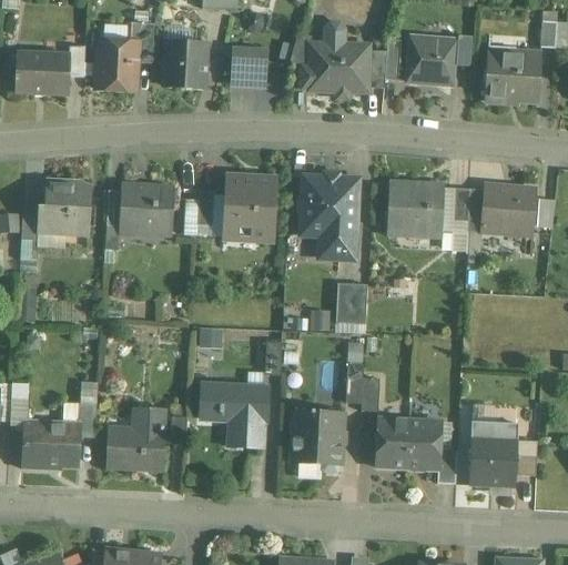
[(216,9),(216,0),(202,0),(202,8),(216,9)]
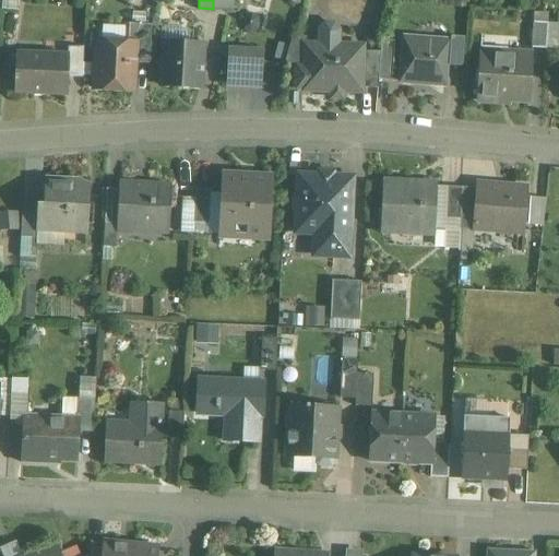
[(214,0),(214,9),(230,10),(233,0),(214,0)]
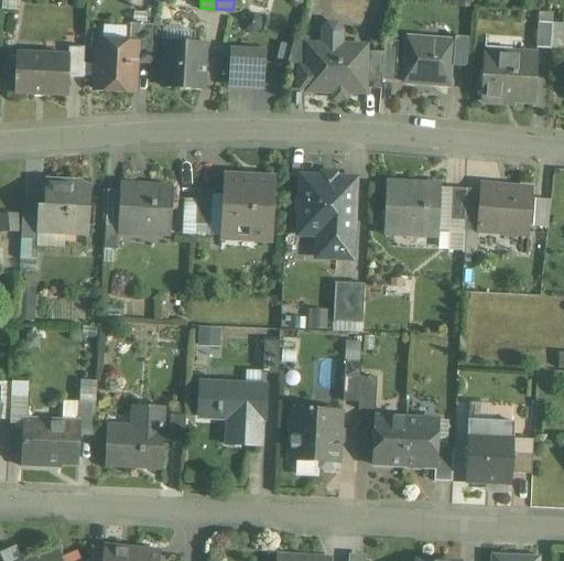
[(538,20),(538,24),(537,46),(551,47),(552,21),(538,20)]
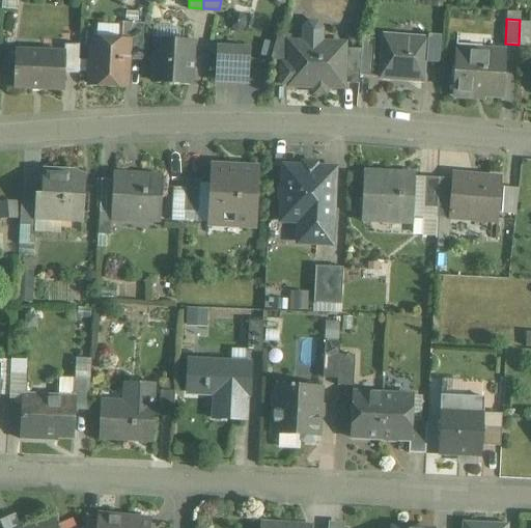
[(127,57),(141,58),(143,21),(121,20),(120,38),(128,39),(127,57)]
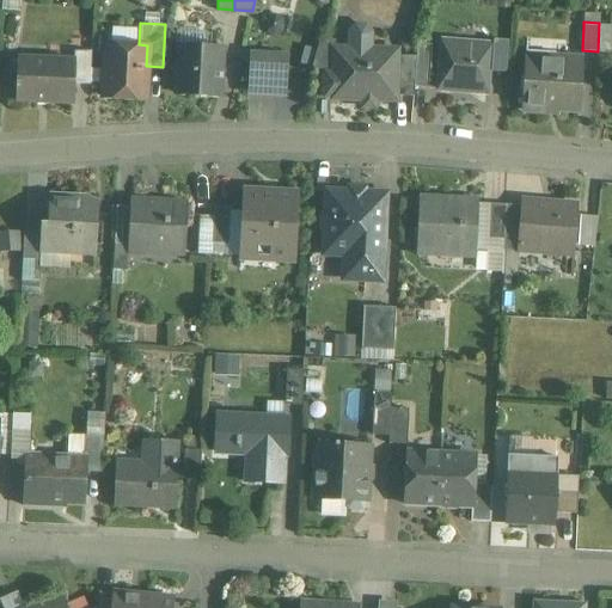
[(334,45),(334,37),(319,37),(311,66),(332,67),(332,45),(334,45)]
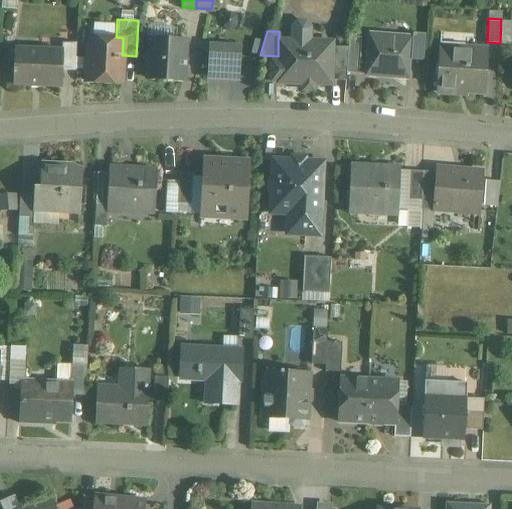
[(367,72),(400,75),(401,75),(405,75),(406,75),(409,36),(371,33),(370,34),(367,72)]
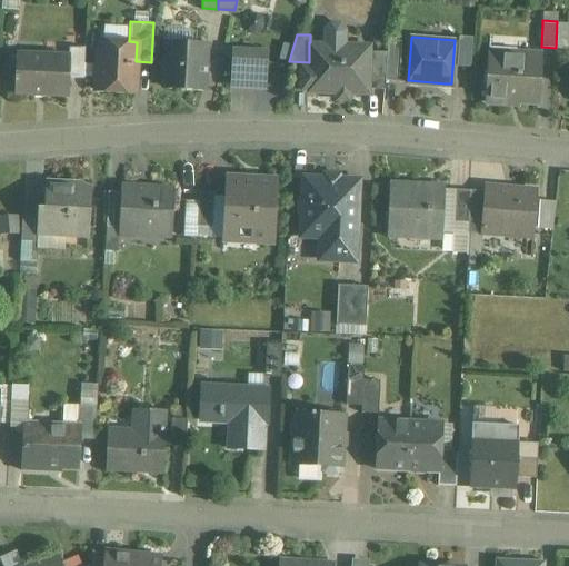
[(401,39),(388,38),(387,50),(385,78),(398,79),(401,39)]
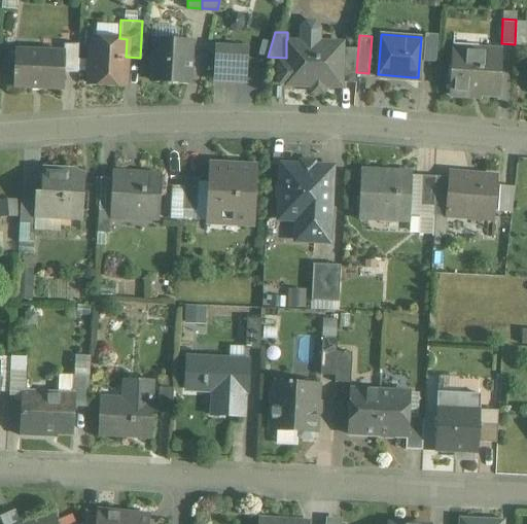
[(127,39),(119,38),(92,36),(90,81),(124,83),(126,57),(127,39)]
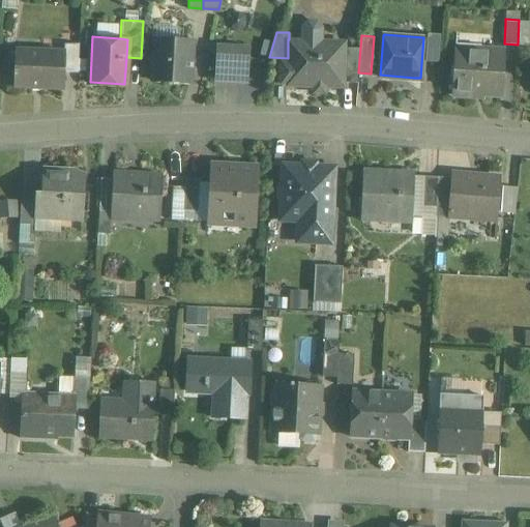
[(192,40),(165,38),(164,38),(156,38),(153,79),(188,81),(192,40)]
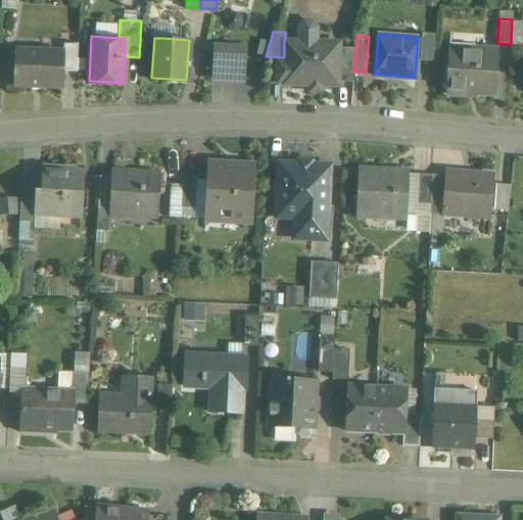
[(339,41),(313,40),(285,39),(284,39),(284,57),(284,60),(278,60),(275,67),(276,74),(277,81),(284,81),(284,83),(336,84),(338,84),(338,80),(339,46),(339,41)]
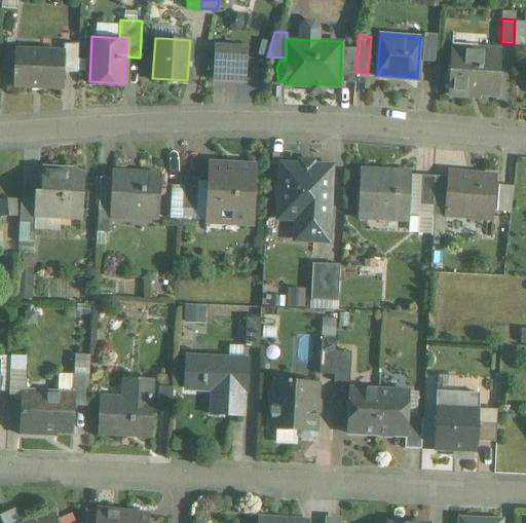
[(64,42),(64,50),(63,71),(77,71),(78,42),(64,42)]
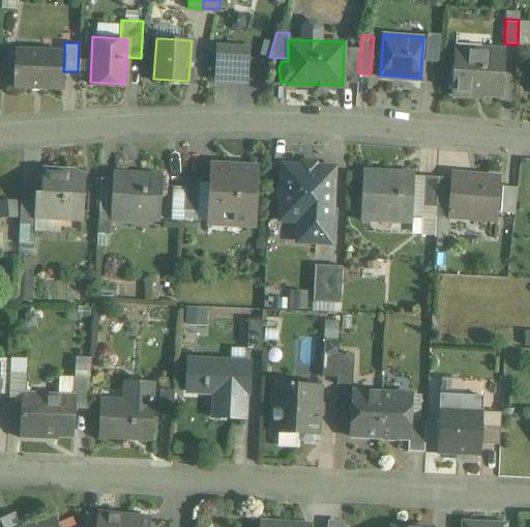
[(248,46),(244,46),(217,45),(215,76),(245,78),(246,78),(248,46)]
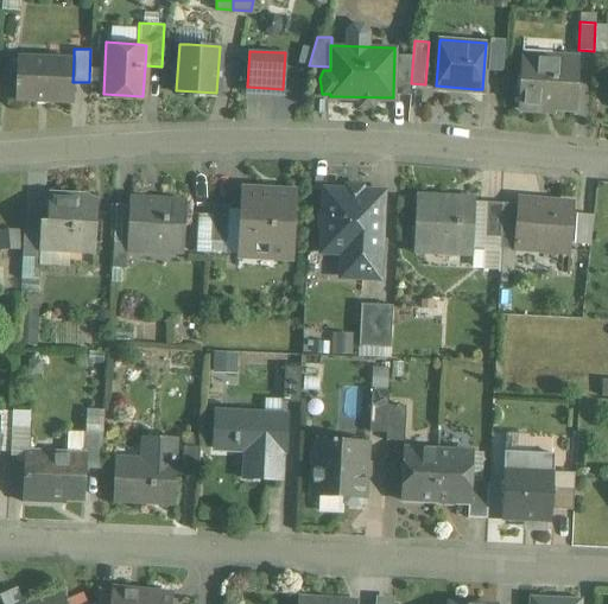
[(393,93),(410,94),(411,83),(413,53),(394,53),(393,93)]
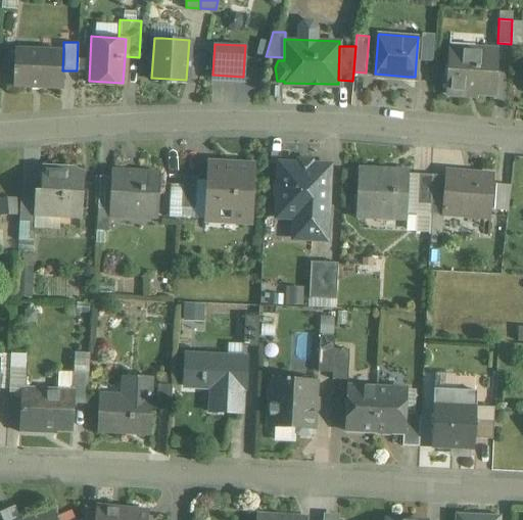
[(494,95),(496,75),(497,49),(463,47),(462,53),(448,52),(446,91),(446,92),(494,95)]
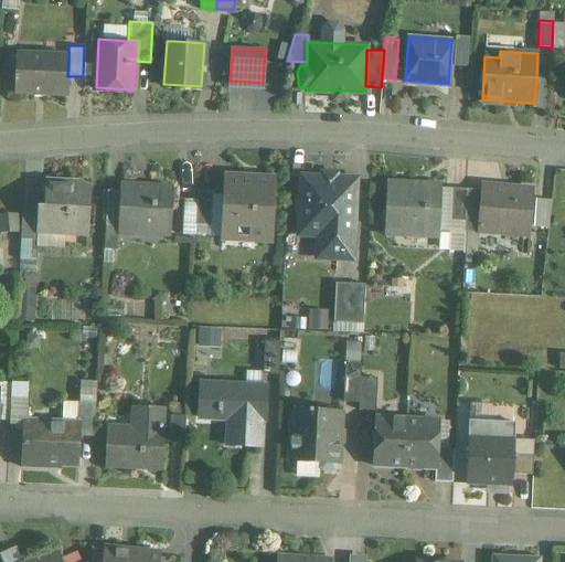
[(67,76),(68,54),(16,52),(14,91),(67,93),(67,76)]
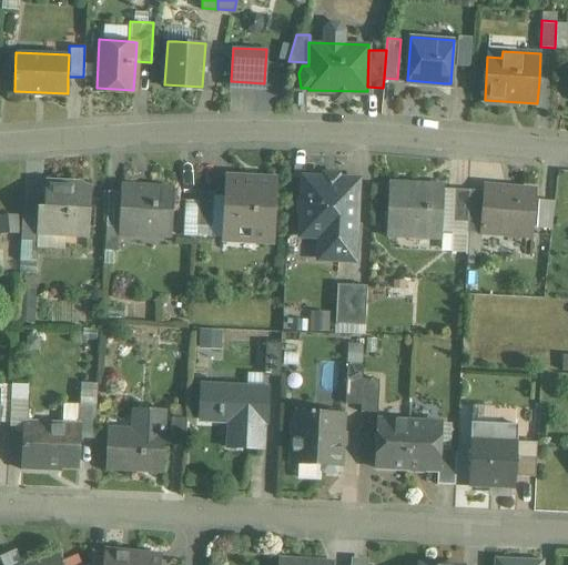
[(276,179),(257,178),(225,177),(222,235),(273,239),(276,179)]
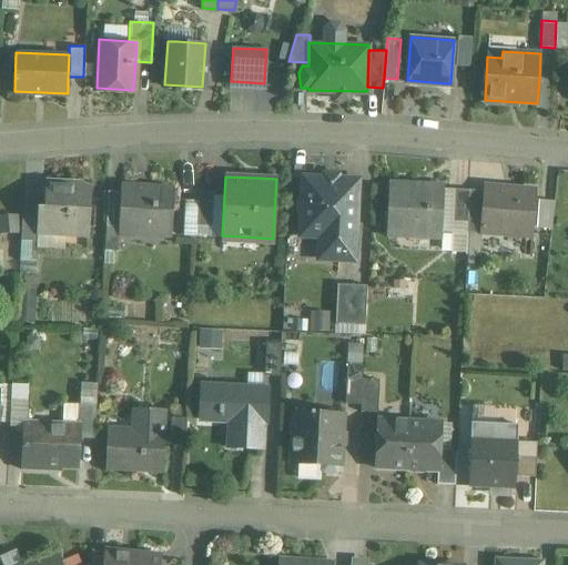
[(300,197),(300,208),(300,210),(301,212),(301,233),(320,234),(320,256),(354,259),(357,180),(357,179),(303,177),(302,194),(300,197)]
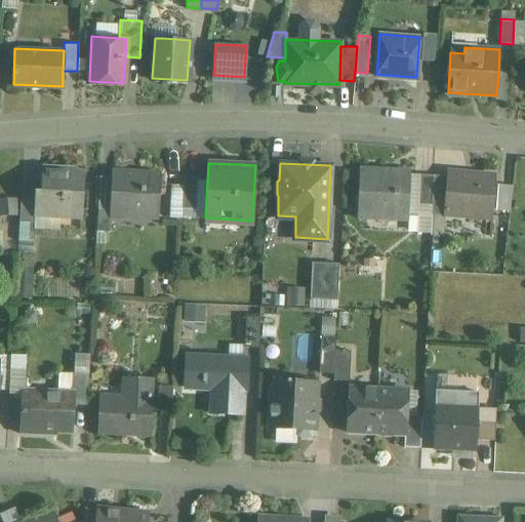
[(83,172),(79,172),(72,171),(72,167),(71,167),(42,166),(41,191),(35,191),(34,210),(80,212),(81,213),(81,212),(83,172)]
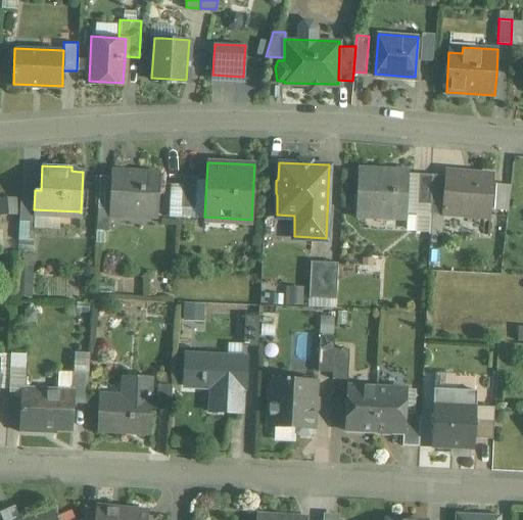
[(408,170),(400,170),(399,170),(359,168),(357,214),(391,216),(393,216),(393,211),(406,213),(408,170)]
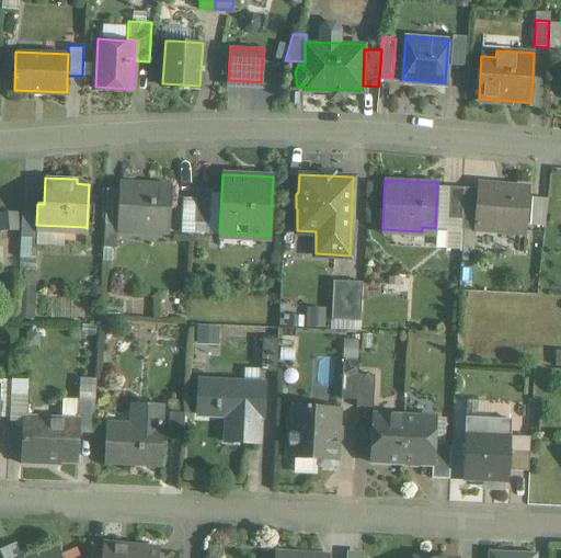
[(117,223),(117,229),(169,231),(171,184),(119,182),(119,188),(117,223)]
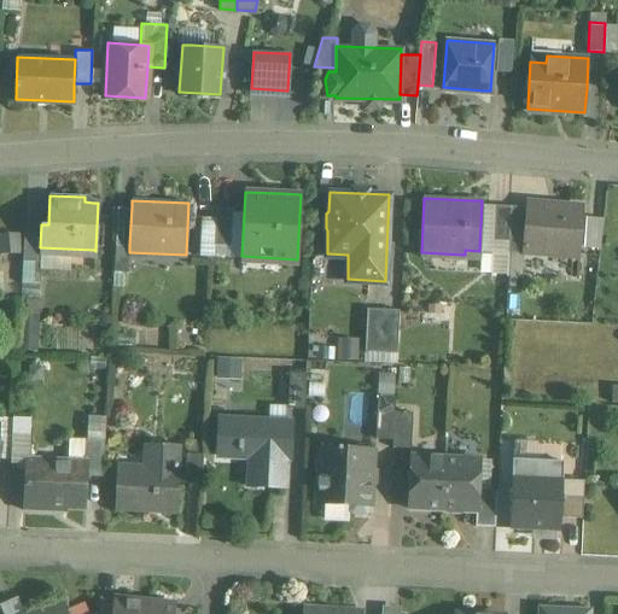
[(579,255),(583,205),(526,200),(525,205),(522,250),(579,255)]
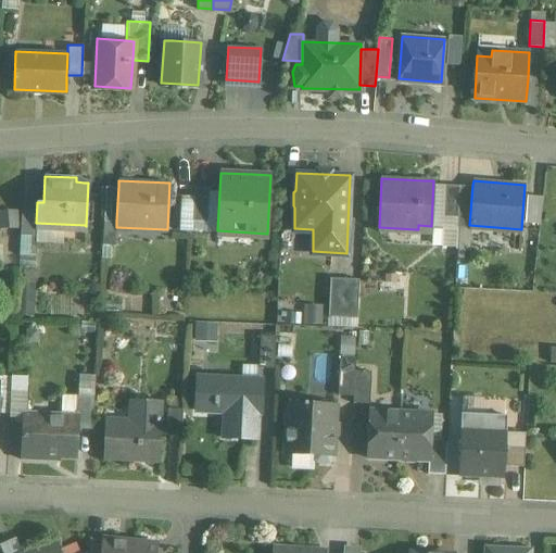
[(458,185),(444,184),(442,215),(457,215),(458,185)]
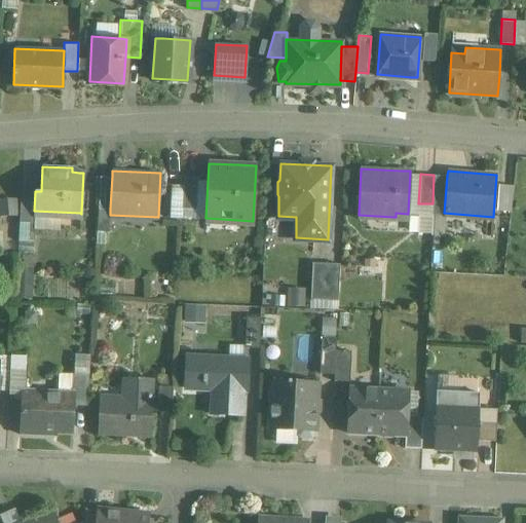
[(433,213),(444,213),(447,175),(434,175),(433,203),(433,213)]
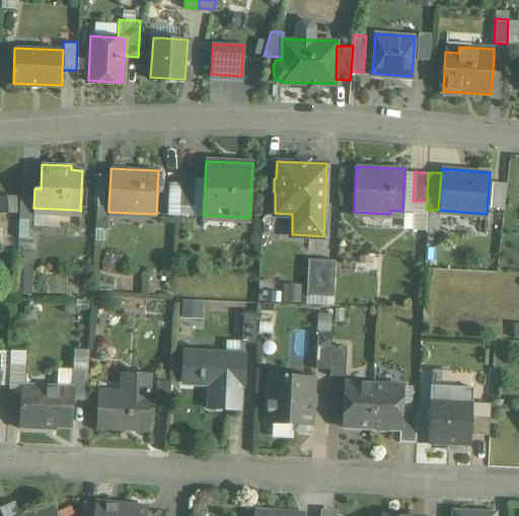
[(96,205),(108,206),(110,173),(98,173),(96,205)]
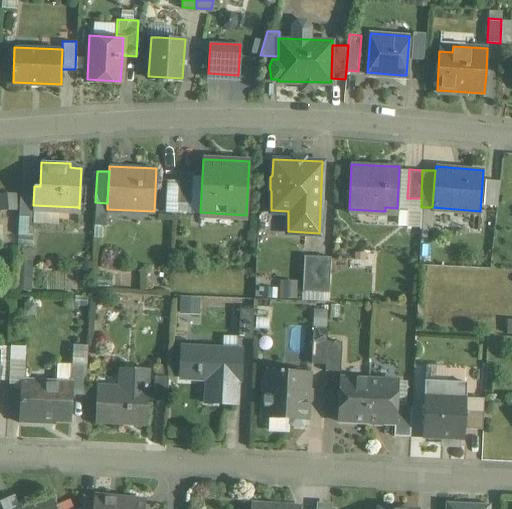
[(179,171),(179,179),(179,180),(178,202),(191,202),(192,173),(192,172),(179,171)]
